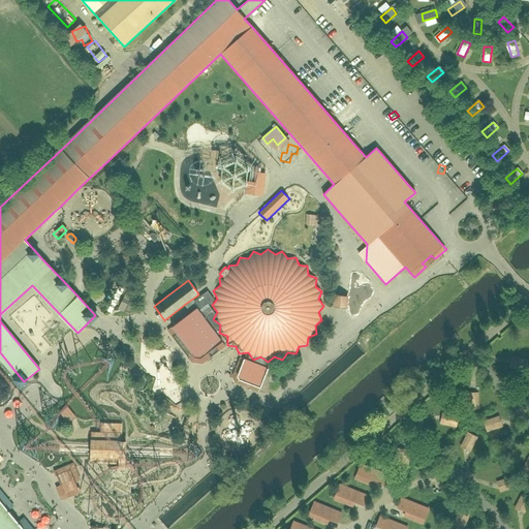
[(213,319),(215,315),(208,304),(214,300),(207,291),(193,302),(191,300),(188,302),(184,305),(190,313),(172,328),(194,358),(200,358),(222,342),(217,335),(219,333),(220,324),(213,319)]
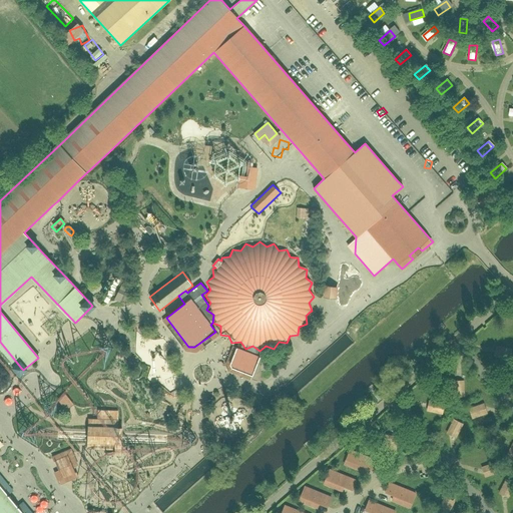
[(127,289),(127,287),(122,284),(115,297),(113,300),(115,301),(119,303),(126,290),(127,289)]
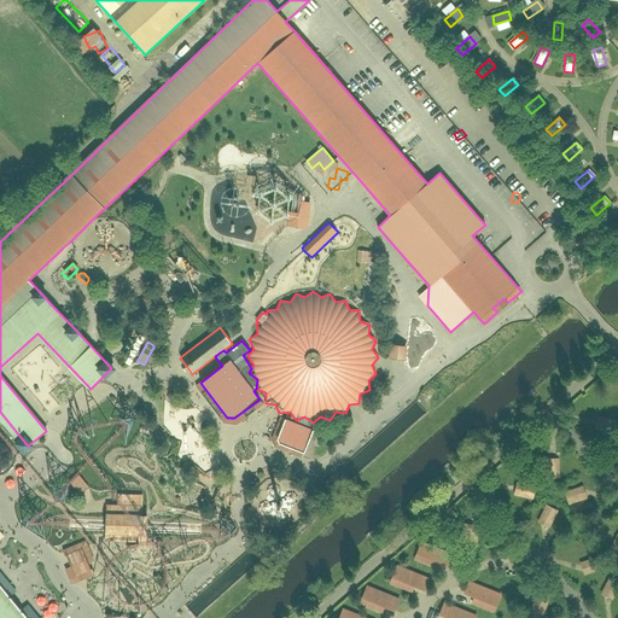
[(403,360),(404,347),(400,347),(391,345),(390,345),(390,356),(389,359),(397,360),(403,360)]
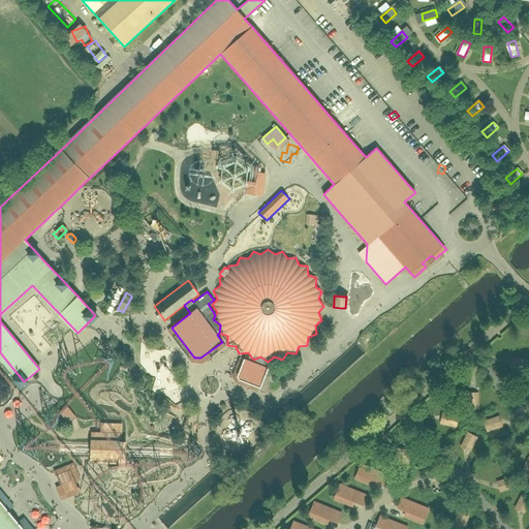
[(65,346),(72,339),(68,336),(61,343),(65,346)]
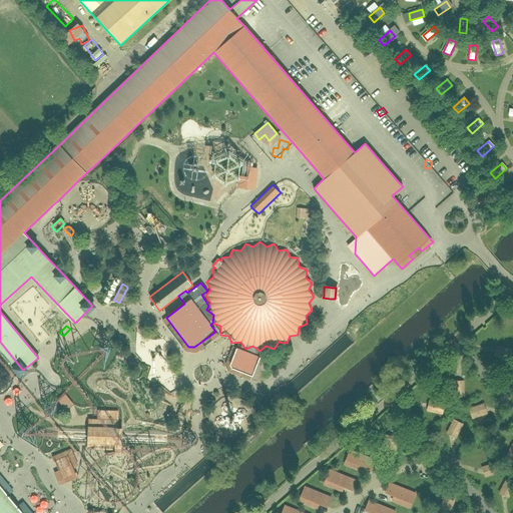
[(116,373),(122,368),(100,341),(94,346),(116,373)]
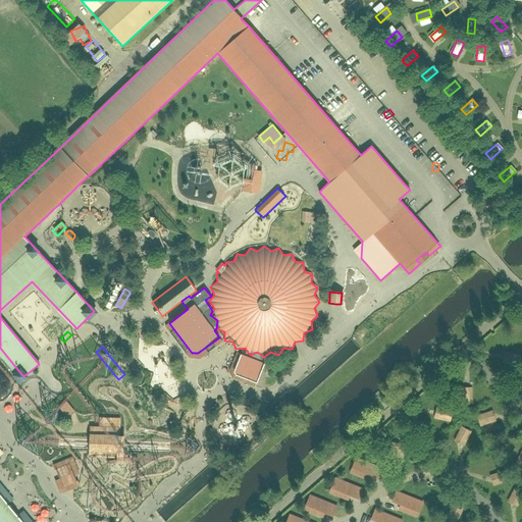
[(504,352),(503,360),(502,363),(518,365),(520,355),(504,352)]
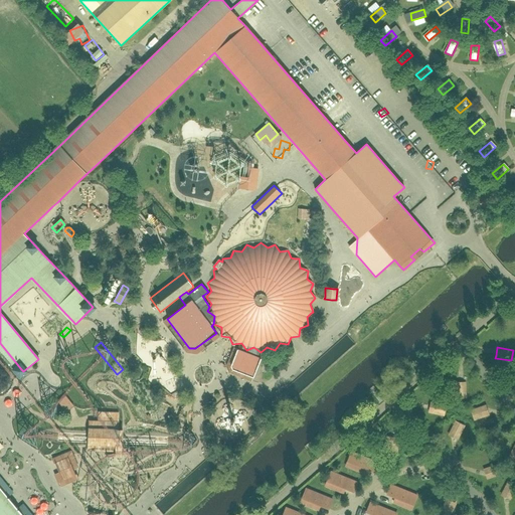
[(253,377),(261,358),(237,349),(230,366),(232,369),(253,377)]
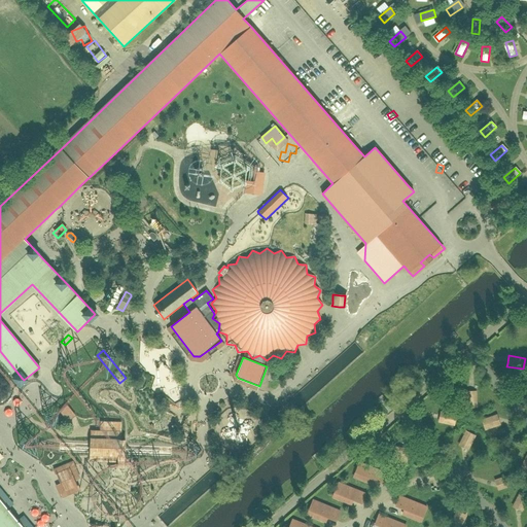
[(27,381),(34,388),(45,378),(38,370),(27,381)]
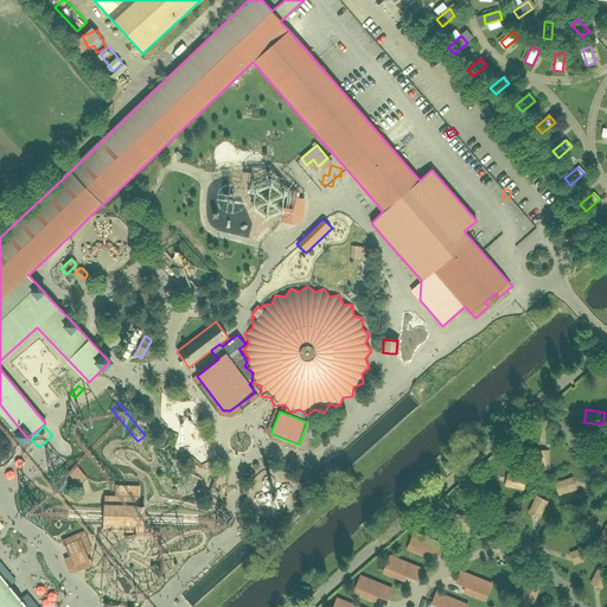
[(48,459),(55,470),(70,459),(64,448),(48,459)]
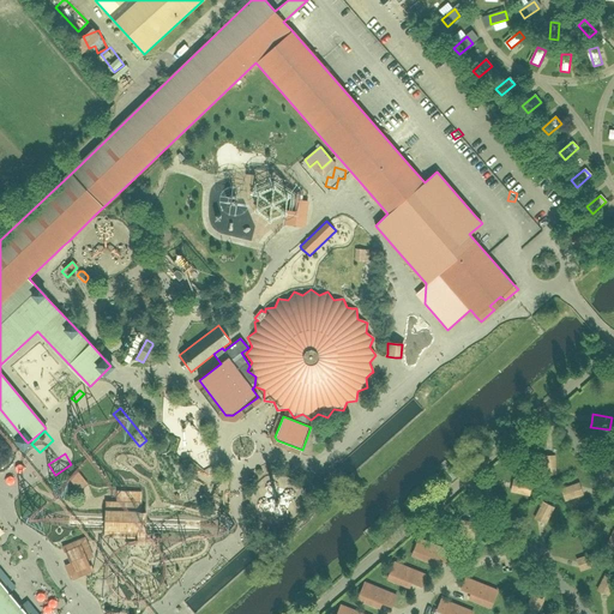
[(555,456),(551,456),(542,456),(542,475),(554,475),(555,456)]
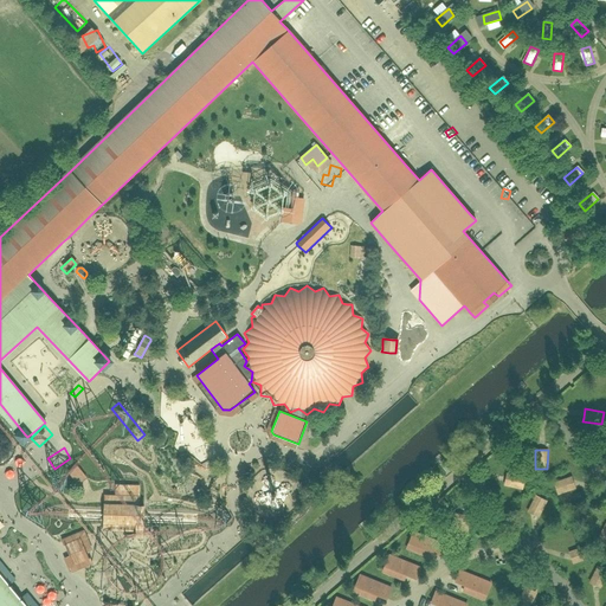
[(68,471),(78,484),(79,483),(85,478),(86,478),(77,465),(68,471)]
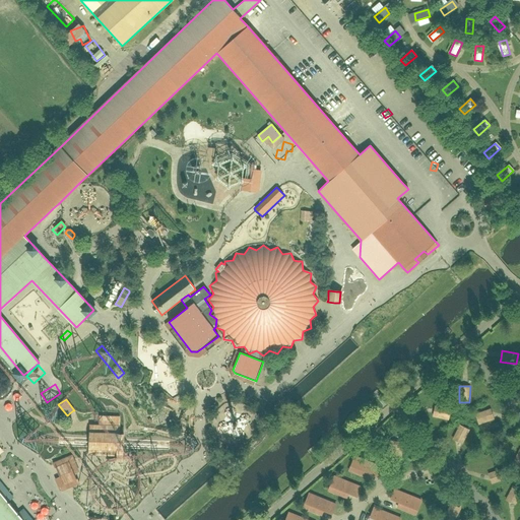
[(433,414),(433,416),(449,419),(451,409),(435,406),(434,408),(433,414)]
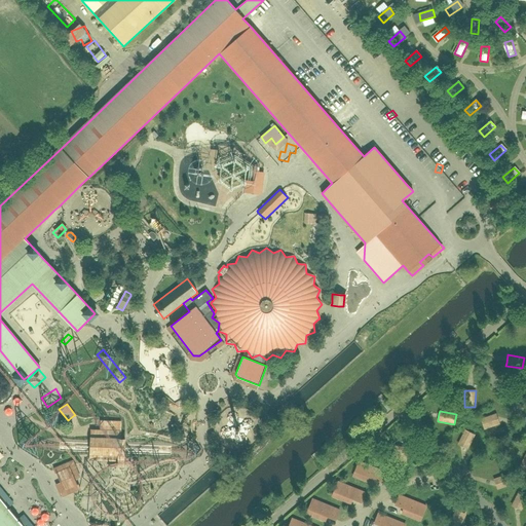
[(498,423),(496,414),(495,412),(480,417),(483,428),(498,423)]
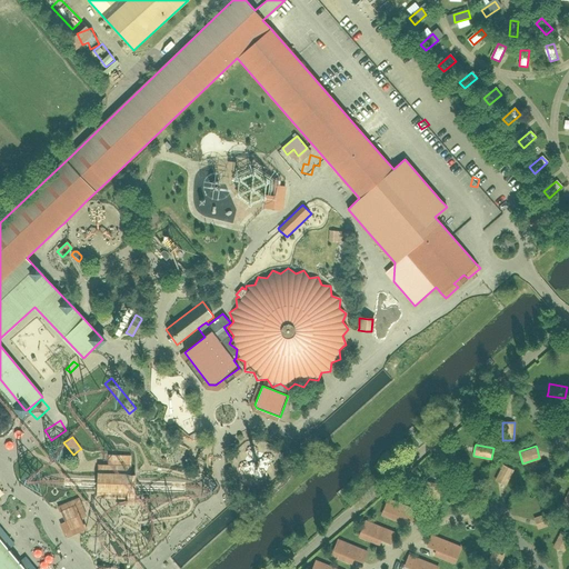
[(98,493),(98,497),(128,498),(128,500),(128,502),(128,503),(129,503),(130,503),(132,503),(133,503),(133,499),(133,498),(135,496),(135,495),(135,490),(135,481),(135,479),(135,476),(129,476),(130,458),(109,457),(109,465),(110,465),(110,467),(99,466),(99,472),(99,473),(98,480),(98,483),(98,489),(98,493)]
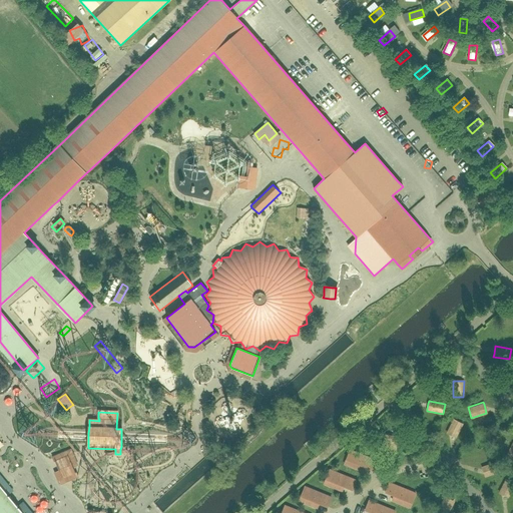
[(453,419),(446,434),(449,435),(453,437),(456,438),(463,424),(453,419)]
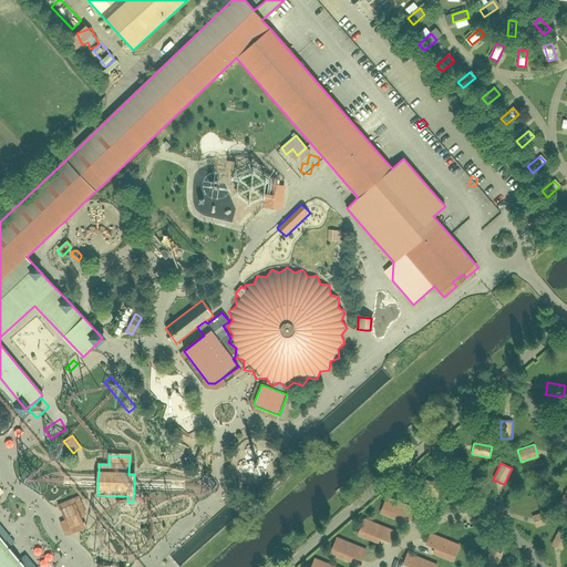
[(426,482),(426,500),(437,500),(439,482),(435,482),(430,482),(426,482)]
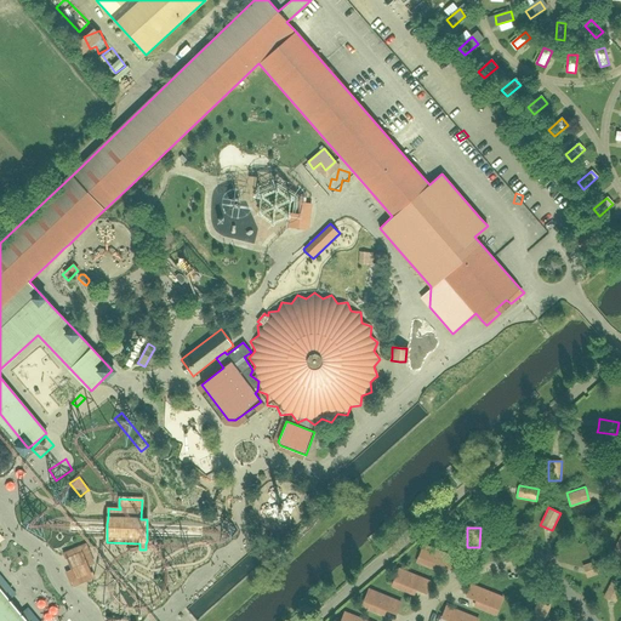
[(620,535),(610,552),(620,557),(620,535)]
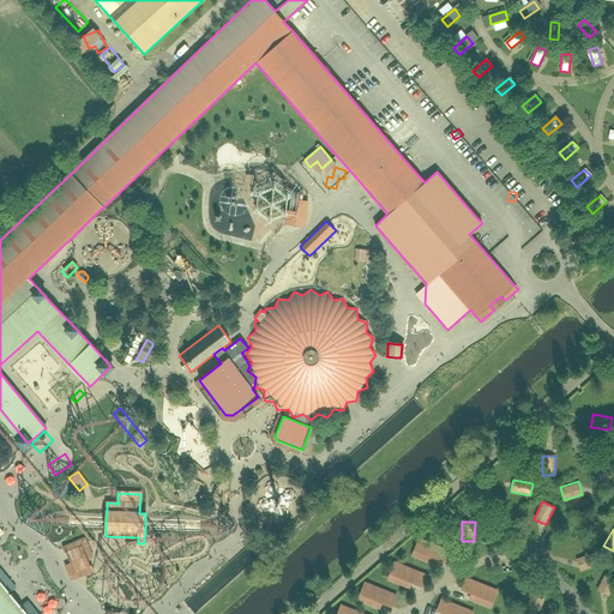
[(65,553),(66,552),(77,547),(83,551),(88,560),(94,557),(88,542),(85,537),(62,547),(62,548),(65,553)]
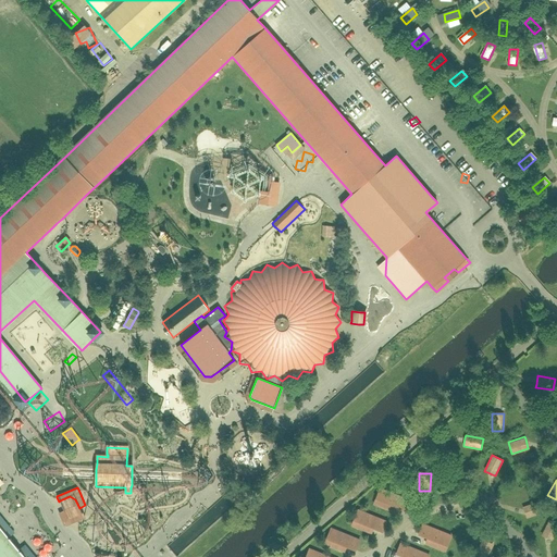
[(405,509),(408,499),(380,489),(375,498),(405,509)]
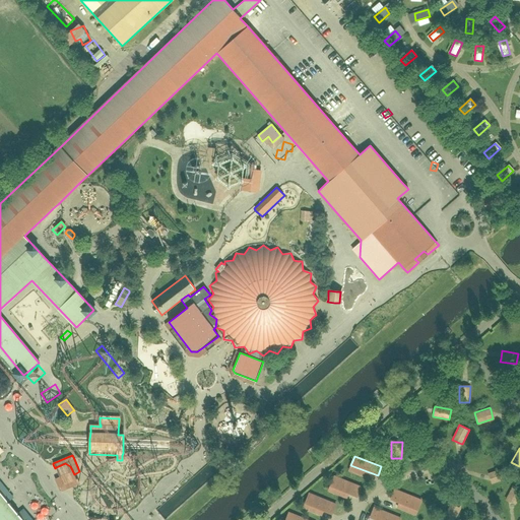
[(65,463),(56,467),(60,476),(63,484),(76,479),(74,474),(70,466),(65,463)]
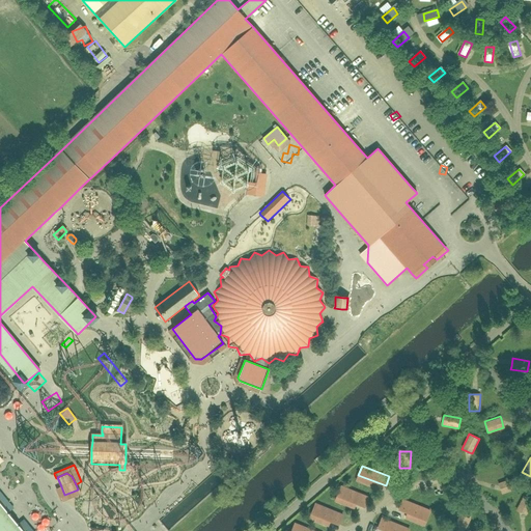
[(497,483),(499,492),(500,495),(515,488),(512,478),(497,483)]
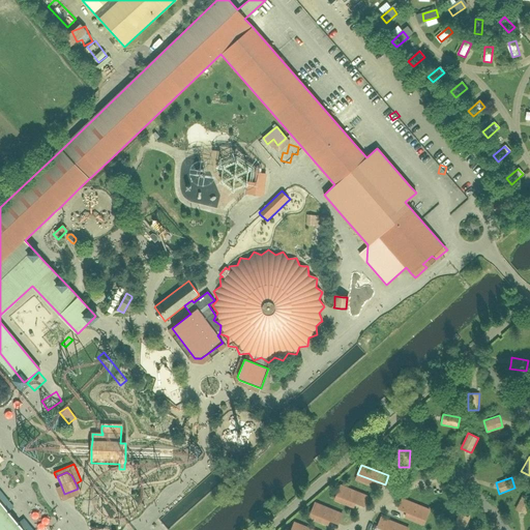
[(64,494),(61,486),(55,489),(61,502),(81,493),(79,488),(78,489),(64,494)]
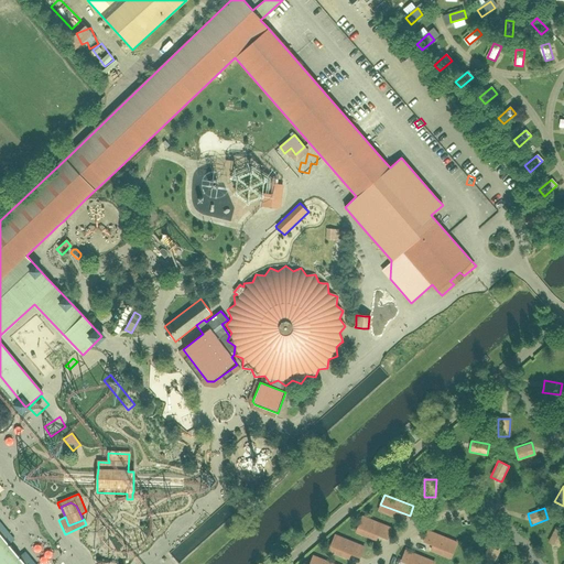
[(387,538),(391,528),(362,517),(358,527),(387,538)]
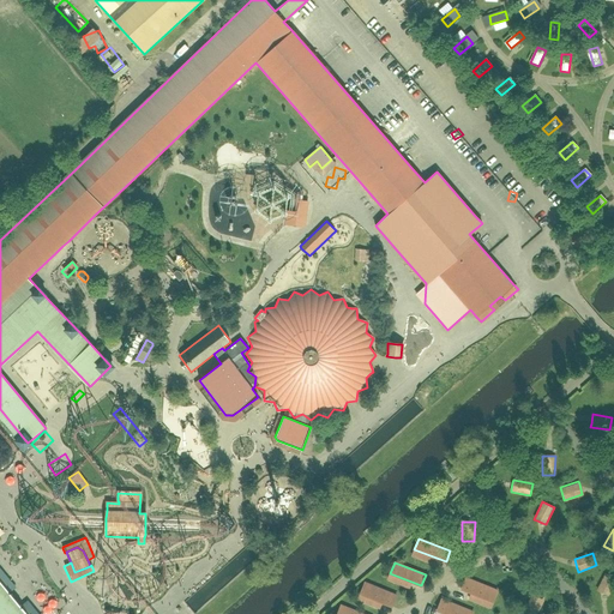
[(0,613),(34,613),(25,603),(19,607),(8,594),(13,590),(0,573),(0,613)]
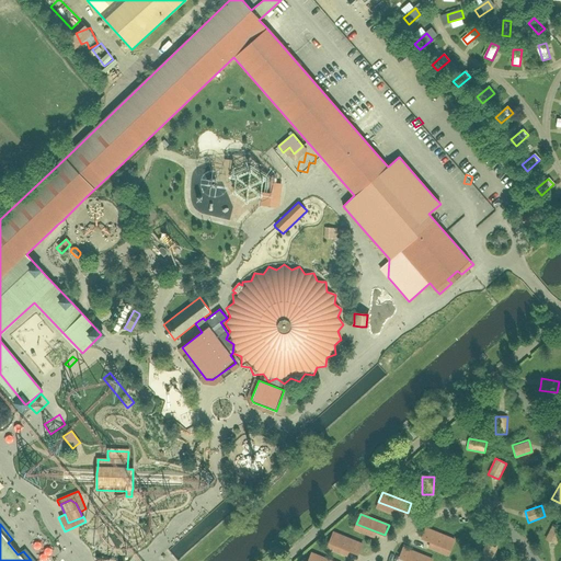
[(544,539),(547,540),(553,545),(560,530),(560,528),(551,524),(544,539)]
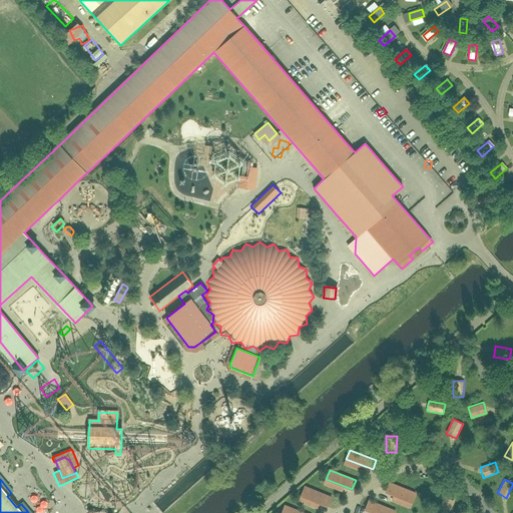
[(412,502),(415,493),(389,483),(385,492),(412,502)]
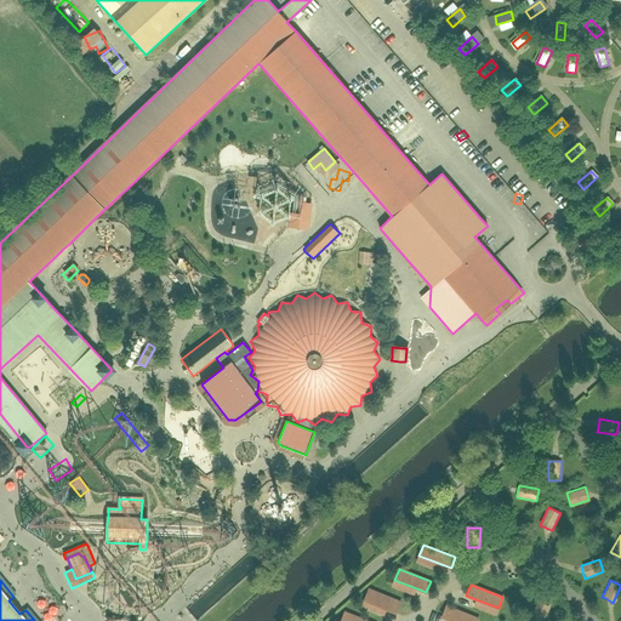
[(396,613),(400,602),(369,590),(364,600),(396,613)]
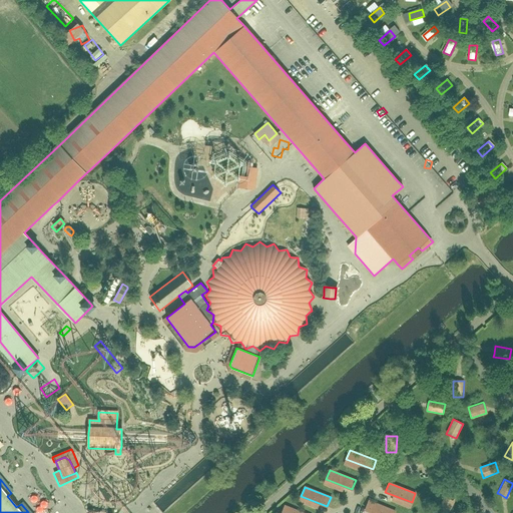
[(40,512),(49,512),(44,503),(50,500),(46,492),(33,499),(40,512)]
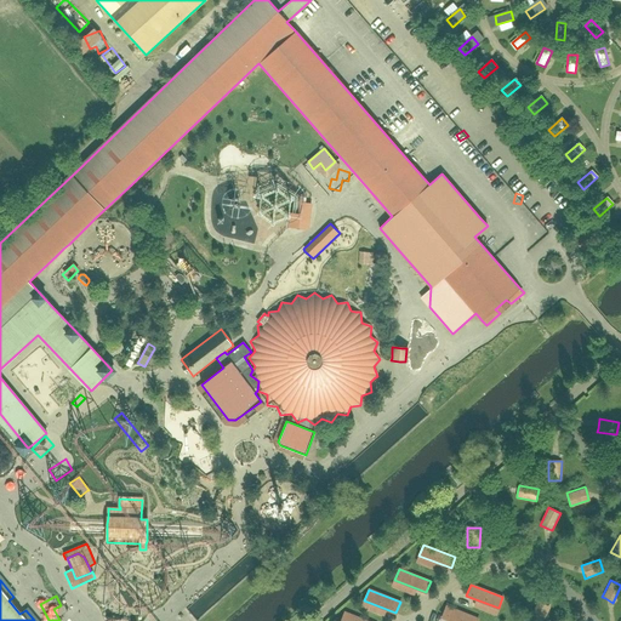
[(539,602),(530,619),(534,620),(542,620),(550,607),(546,605),(541,603),(539,602)]
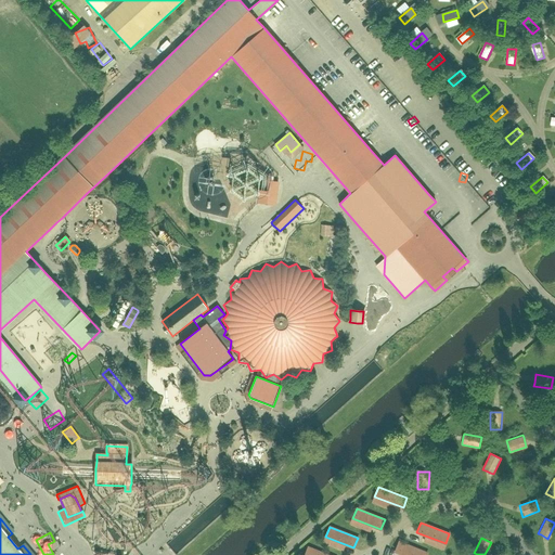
[(404,554),(426,554),(427,553),(399,541),(395,551),(404,554)]
